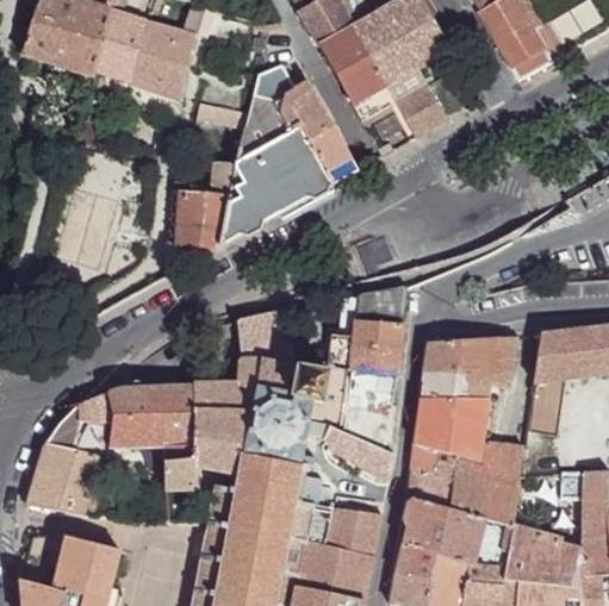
[(37,0),(22,54),(92,75),(94,70),(110,7),(111,0),(37,0)]
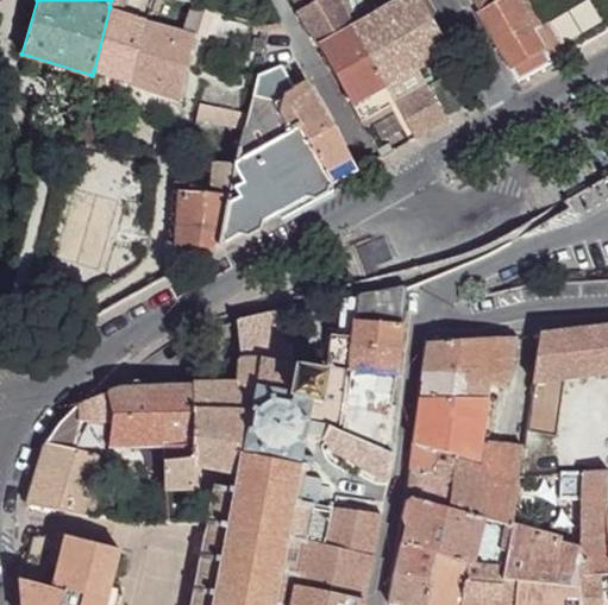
[(111,0),(110,7),(121,11),(124,0),(111,0)]
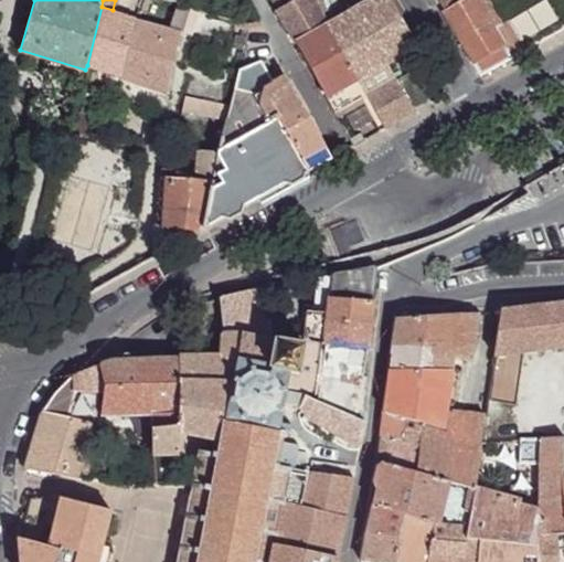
[(290,0),(276,8),(295,41),(327,22),(322,13),(315,0),(290,0)]
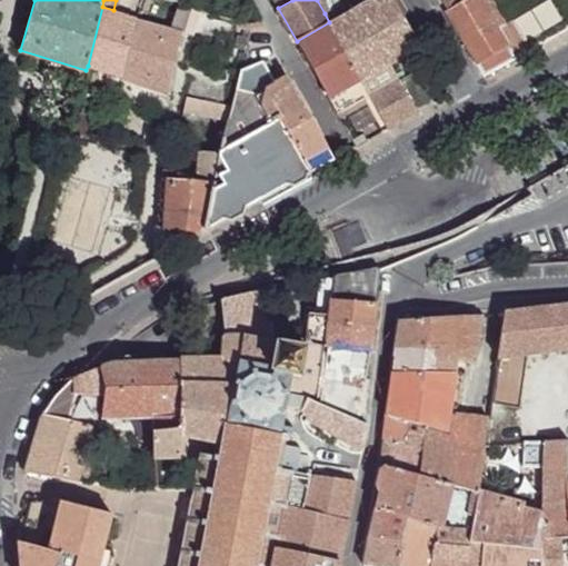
[(317,0),(325,13),(330,10),(325,0),(317,0)]
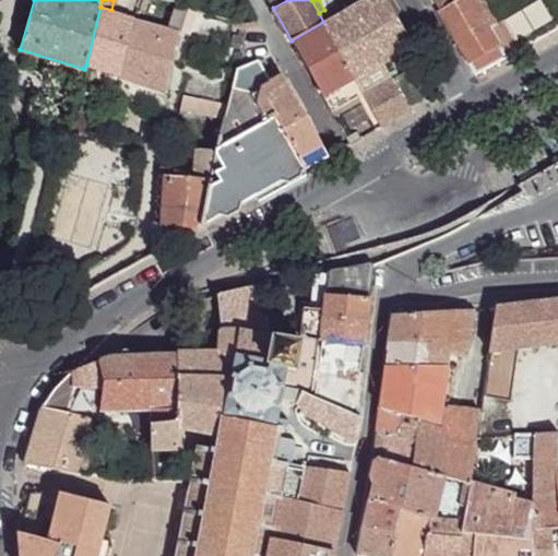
[(363,0),(351,7),(381,60),(412,44),(387,0),(363,0)]
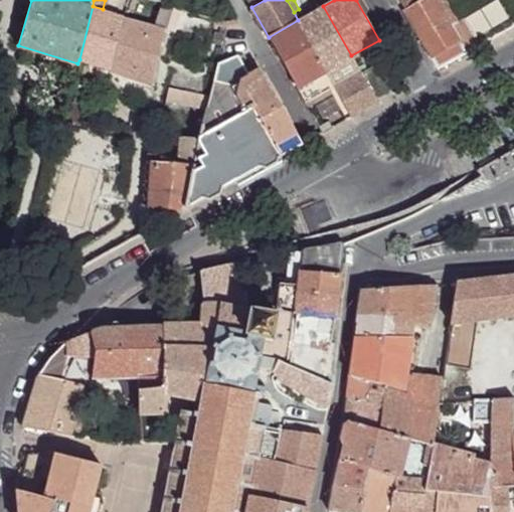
[(400,0),(437,66),(477,44),(462,17),(456,20),(445,0),(400,0)]
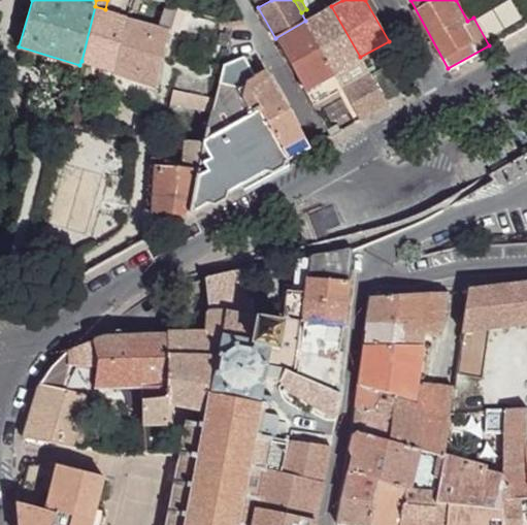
[(158,25),(169,28),(177,31),(185,8),(165,3),(158,25)]
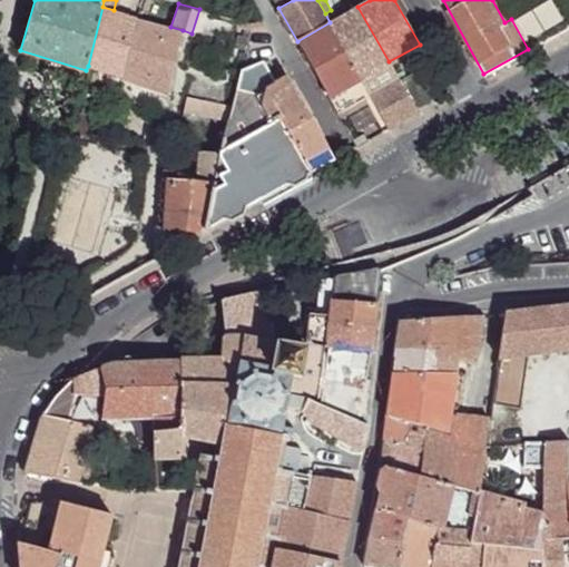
[(102,7),(88,66),(120,76),(136,17),(114,10),(102,7)]
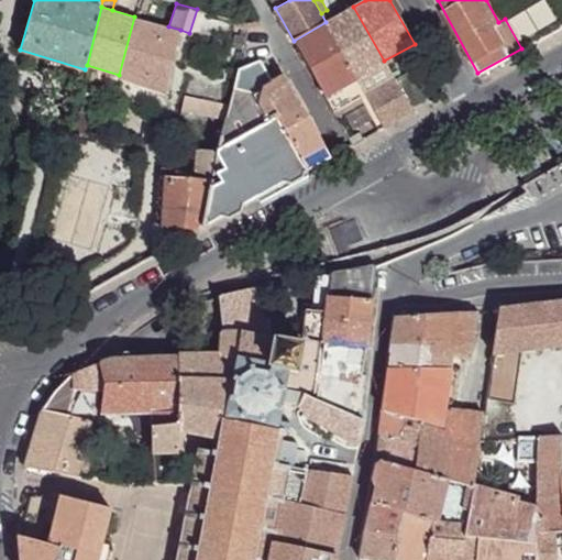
[(353,7),(326,22),(365,92),(383,125),(411,109),(395,80),(384,61),(353,7)]
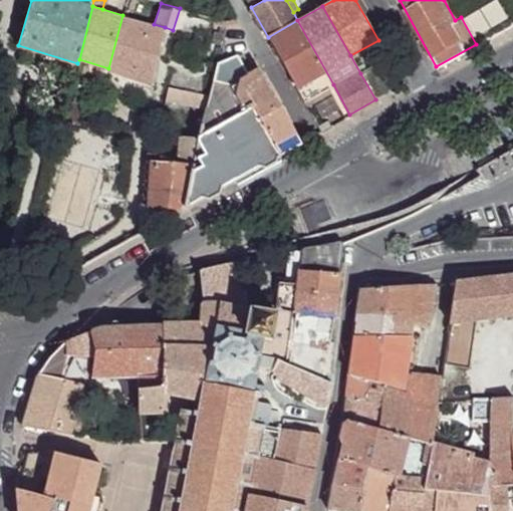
[(122,15),(108,68),(152,83),(165,27),(154,24),(122,15)]
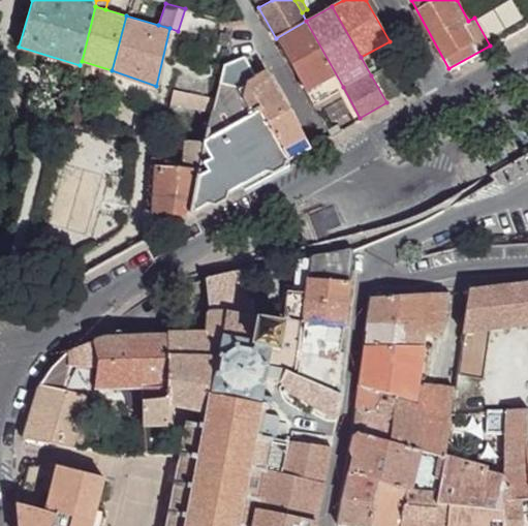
[(221,17),(219,23),(230,26),(231,25),(233,20),(221,17)]
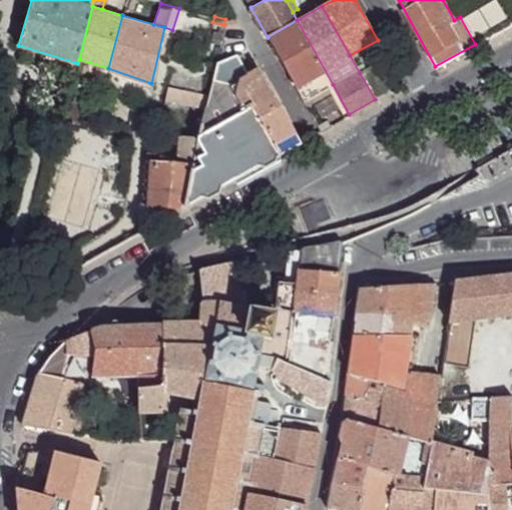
[(297,20),(268,37),(304,100),(333,84),(297,20)]
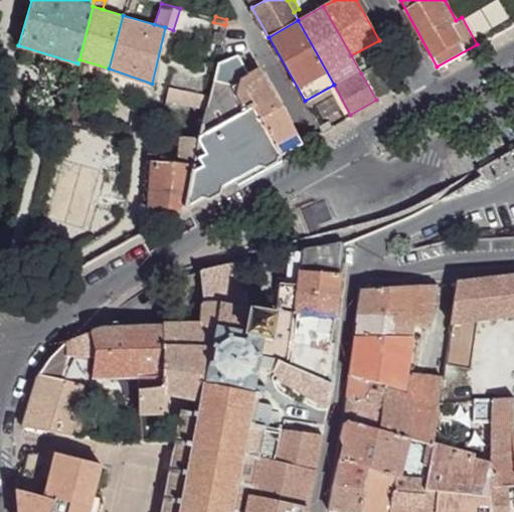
[(185,206),(186,206),(301,144),(261,67),(248,73),(238,53),(218,60),(209,95),(185,206)]
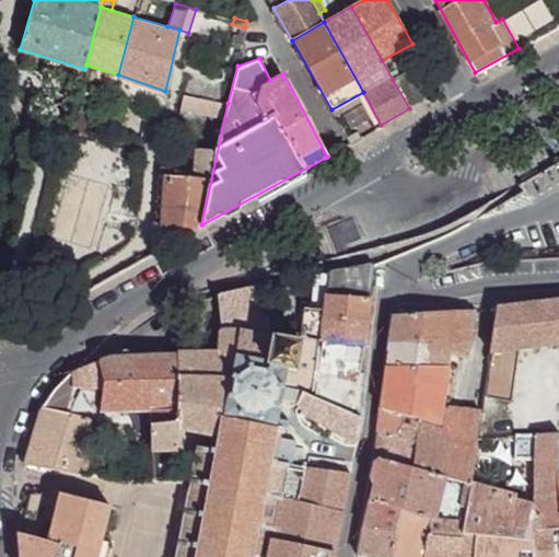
[(409,108),(426,100),(410,71),(393,80),(409,108)]
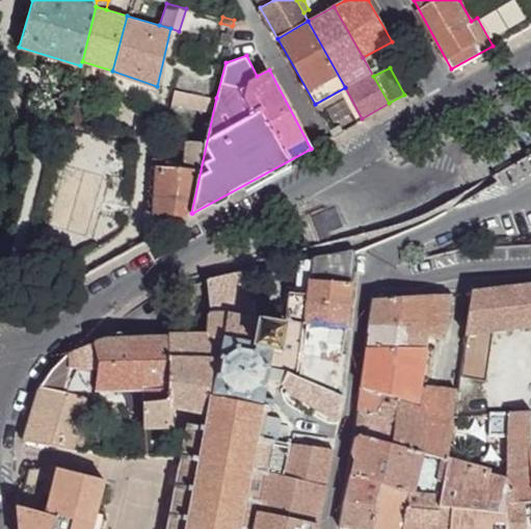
[(0,90),(10,95),(14,85),(0,80),(0,90)]
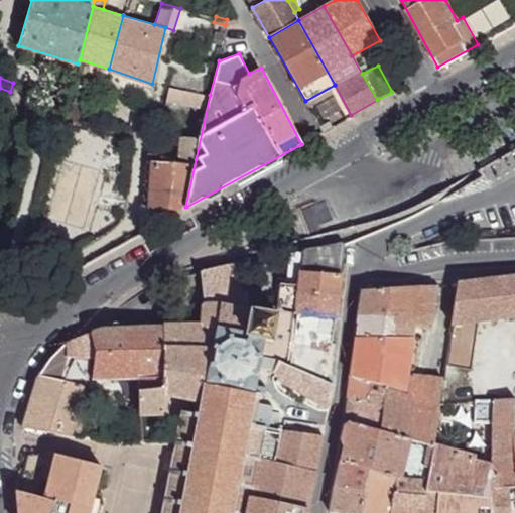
[(208,106),(210,95),(168,87),(166,97),(208,106)]
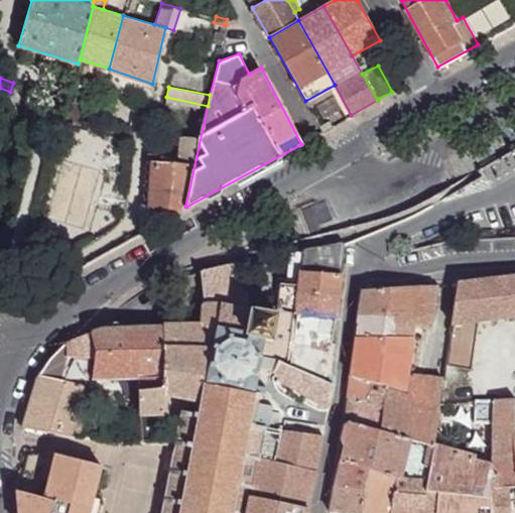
[(73,102),(68,116),(81,120),(85,106),(73,102)]
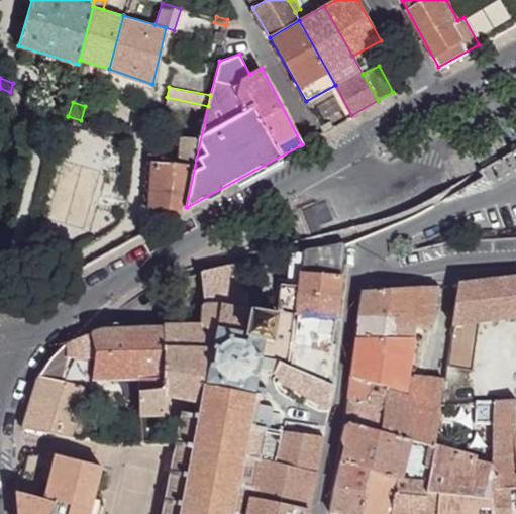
[(328,120),(319,125),(322,131),(332,126),(328,120)]
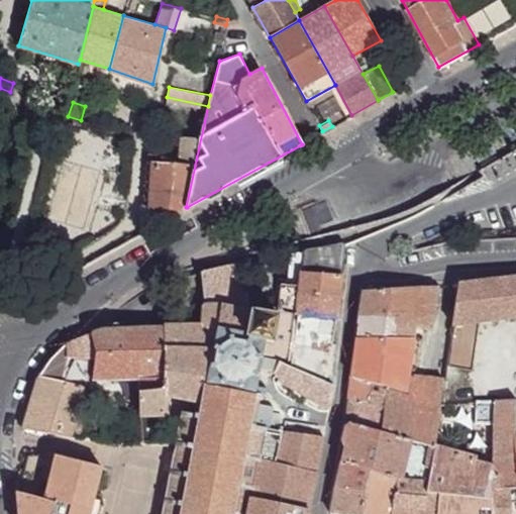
[(150,205),(186,207),(201,136),(181,135),(180,163),(152,161),(150,205)]
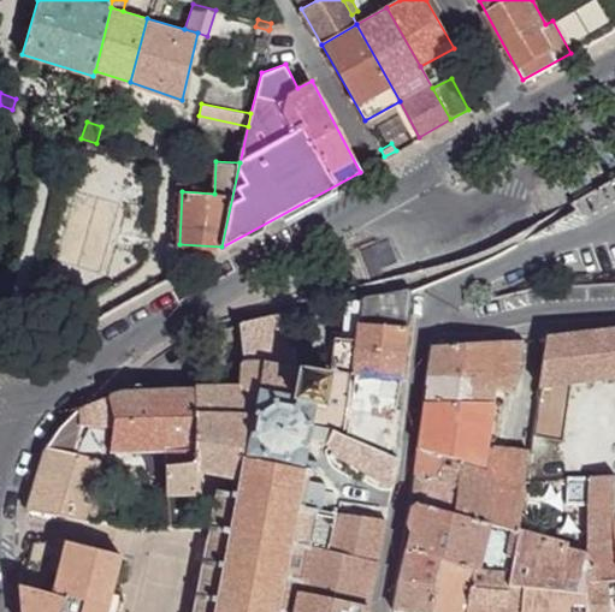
[(361,296),(359,322),(406,325),(411,287),(361,296)]
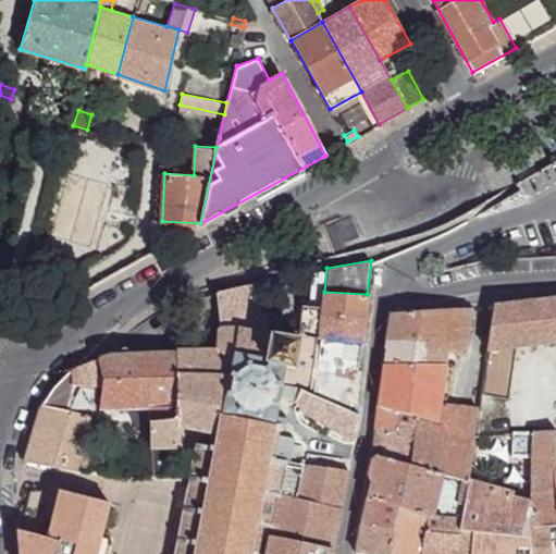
[(237,329),(267,333),(268,279),(215,291),(219,329),(237,329)]
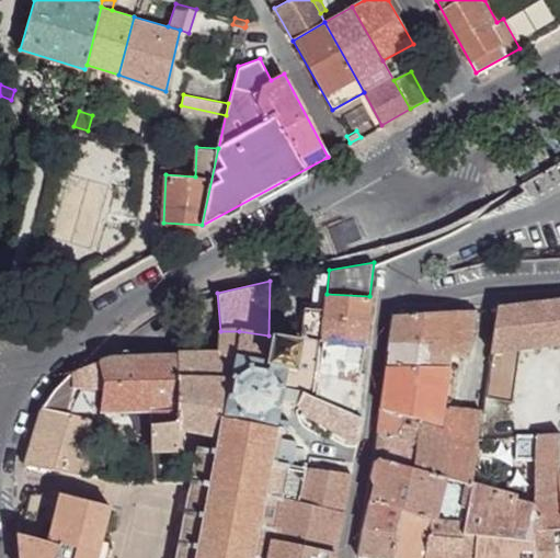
[(321,338),(321,340),(364,345),(369,296),(327,294),(324,309),(305,307),(301,336),(321,338)]
